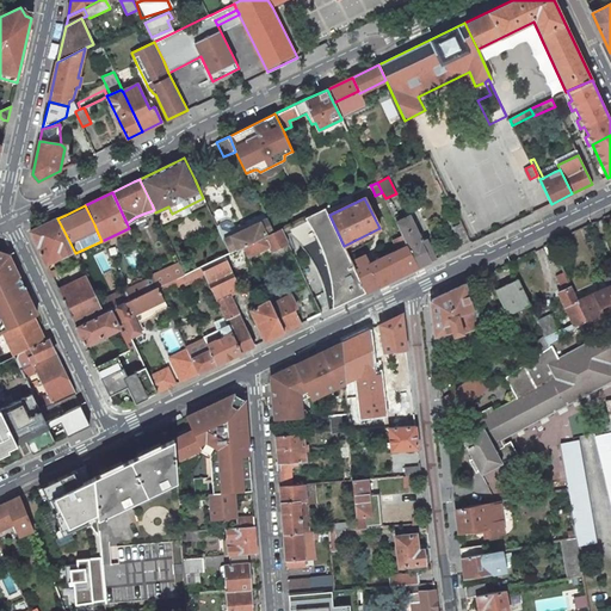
[(281,228),(283,233),(291,229),(304,246),(316,267),(325,289),(328,310),(366,292),(359,278),(358,276),(351,261),(344,246),(329,215),(326,207),(320,210),(281,228)]
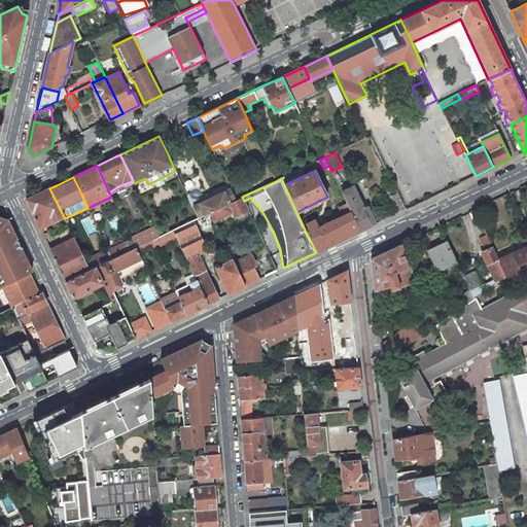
[(345,190),(342,191),(347,203),(351,212),(360,231),(376,223),(366,206),(363,208),(353,186),(345,190)]
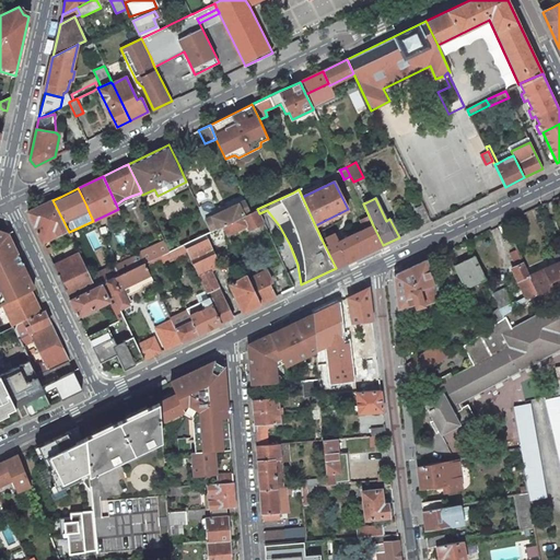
[(42,242),(68,230),(65,223),(53,200),(27,212),(42,242)]
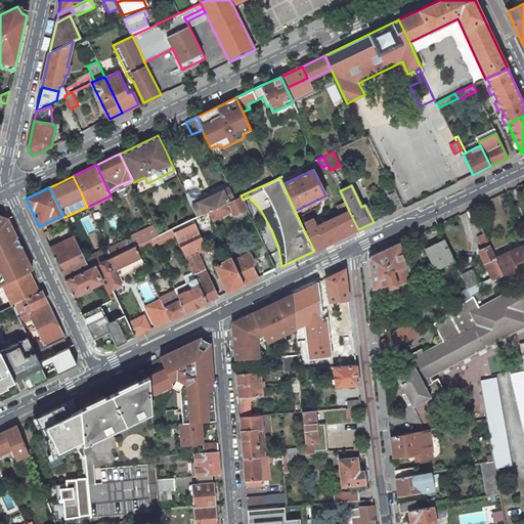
[(235,199),(229,187),(223,190),(223,189),(198,202),(198,203),(191,205),(197,217),(209,211),(235,199)]
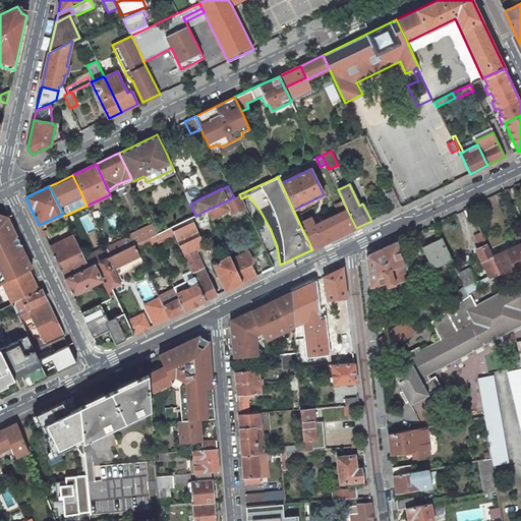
[(386,194),(394,210),(400,207),(393,191),(386,194)]
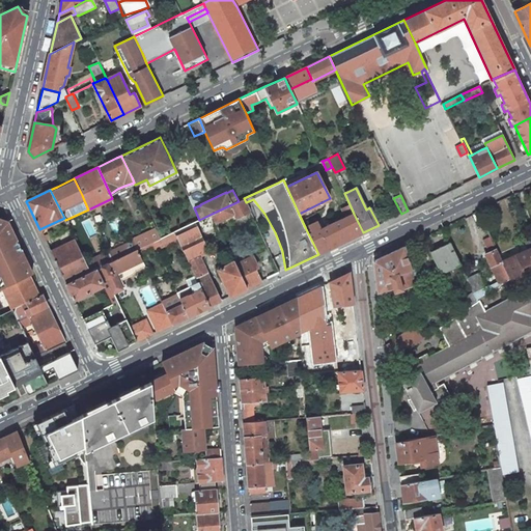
[(235,217),(250,211),(246,202),(244,198),(239,201),(212,214),(216,222),(234,214),(235,217)]
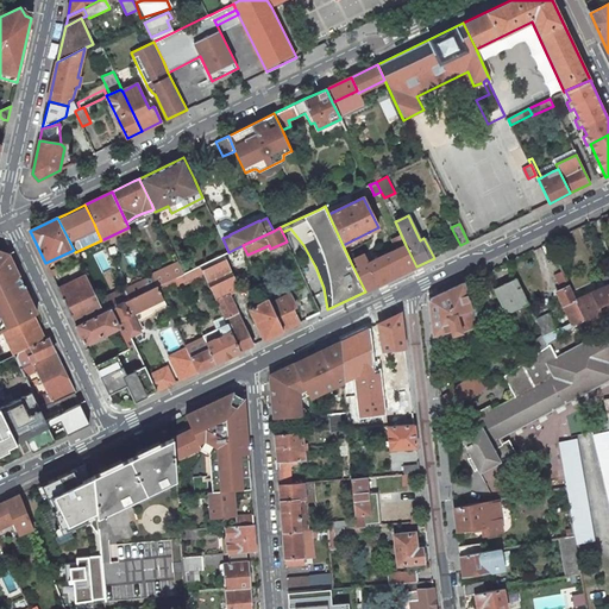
[(391,239),(396,249),(406,245),(401,234),(391,239)]
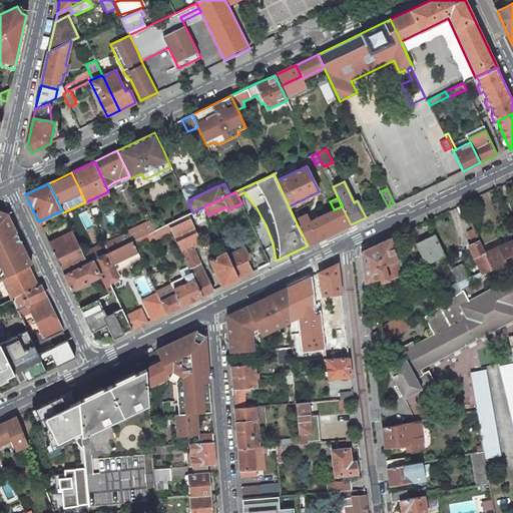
[(478,206),(474,198),(462,204),(466,212),(478,206)]
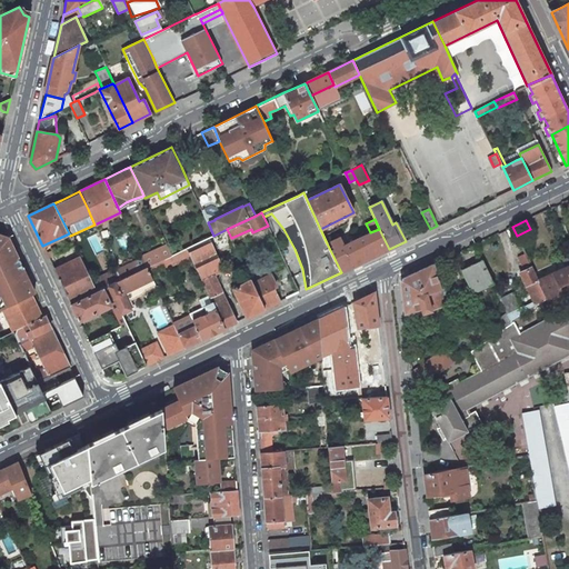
[(340,237),(327,243),(333,257),(335,259),(341,272),(389,249),(379,229),(370,232),(355,240),(343,246),(340,237)]
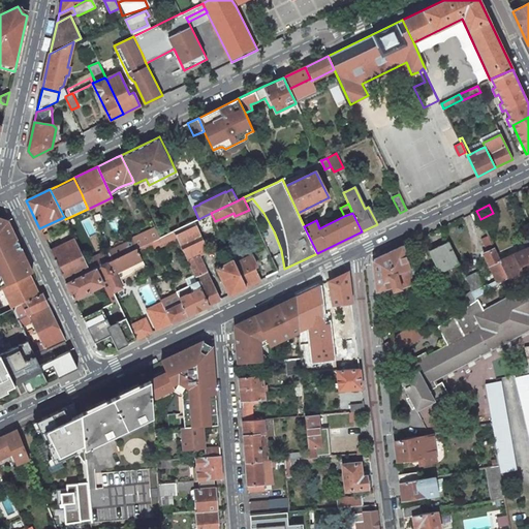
[(0,217),(0,262),(23,252),(7,220),(0,217)]
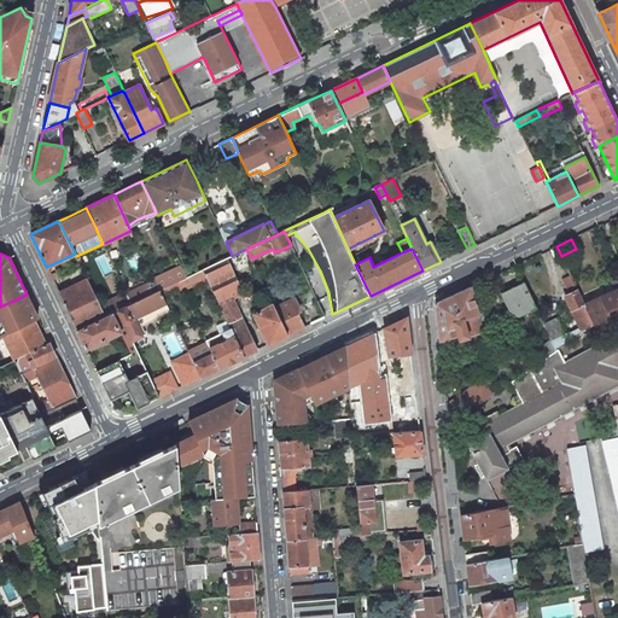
[(232,298),(244,293),(227,258),(203,270),(207,278),(219,304),(232,298)]
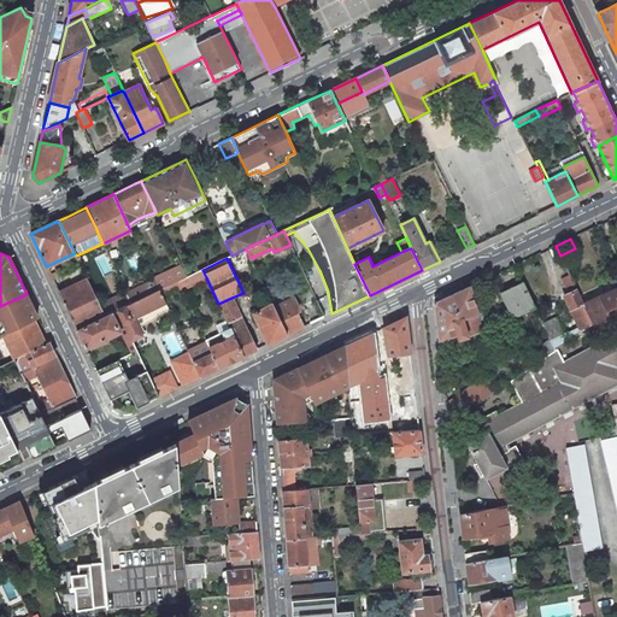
[(181,265),(153,278),(154,280),(159,291),(178,281),(187,277),(181,266),(181,265)]
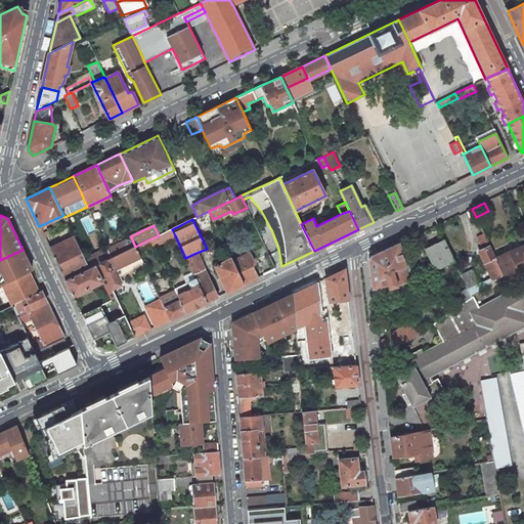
[(222,227),(217,229),(225,246),(230,243),(222,227)]
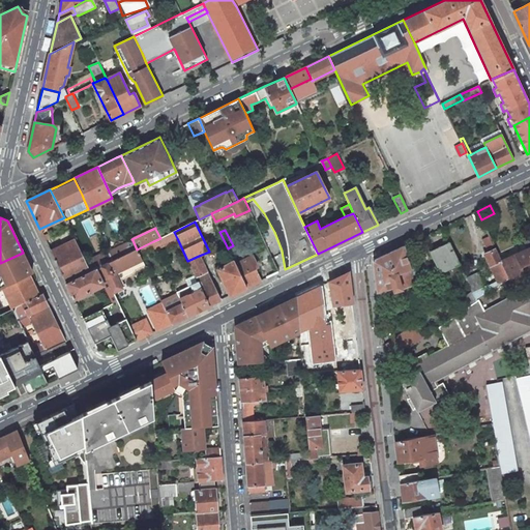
[(160,238),(153,241),(155,248),(177,238),(174,232),(160,238)]
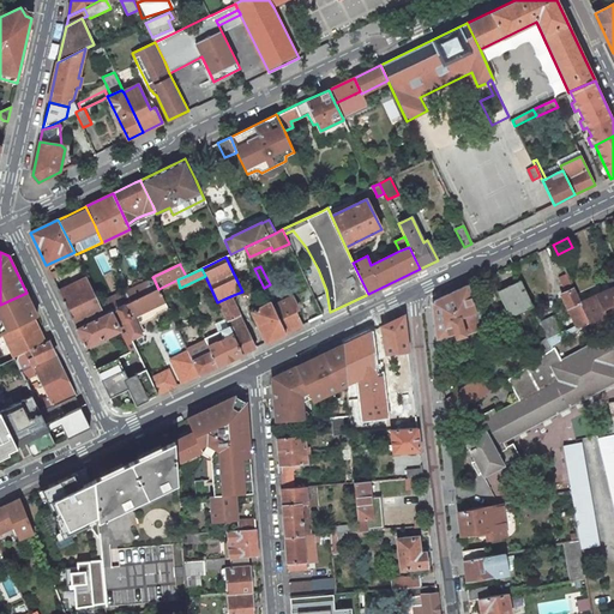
[(86,277),(59,292),(76,327),(104,314),(98,302),(86,277)]
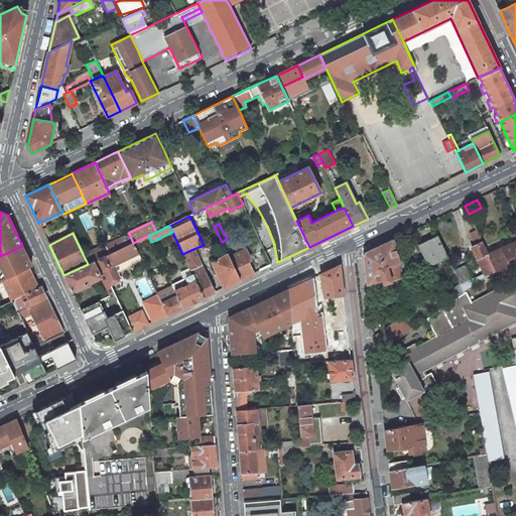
[(105,236),(102,237),(105,244),(106,245),(110,254),(133,243),(129,234),(109,244),(105,236)]
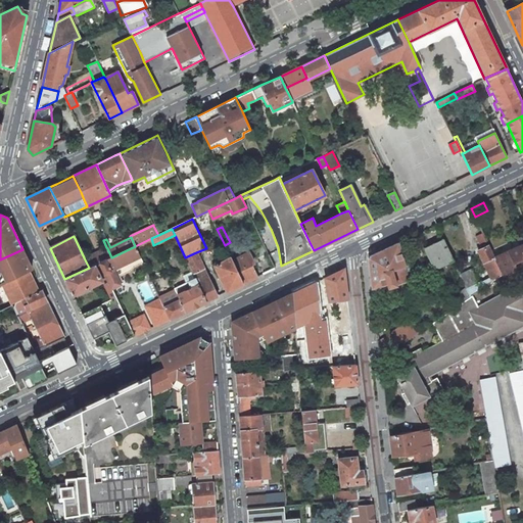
[(482,276),(486,285),(492,280),(502,274),(494,257),(488,246),(485,238),(478,241),(482,249),(478,250),(488,273),(482,276)]
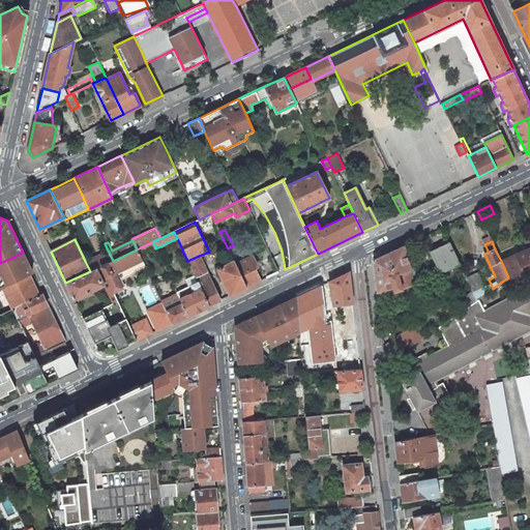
[(449,243),(431,252),(440,272),(460,264),(449,243)]
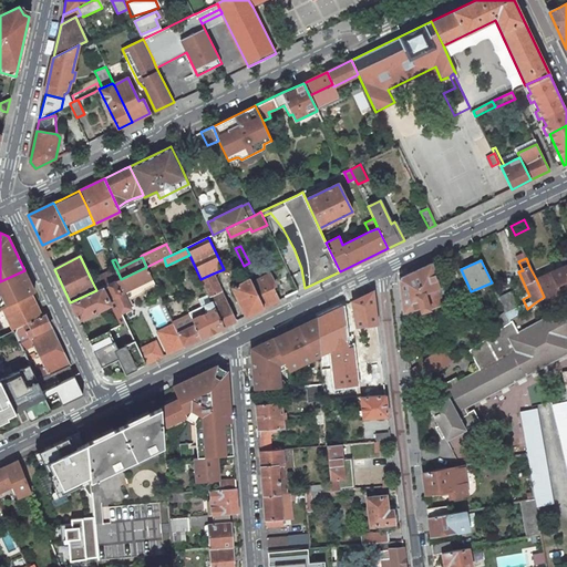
[(439,289),(432,264),(401,278),(400,281),(403,317),(432,308),(443,305),(439,289)]
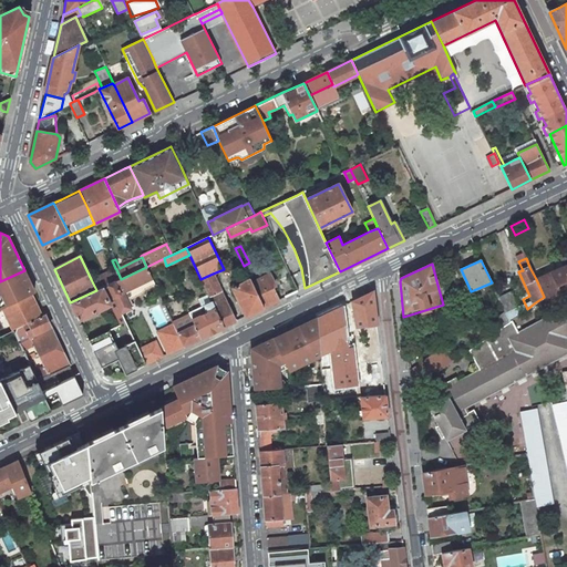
[(145,289),(155,285),(150,274),(146,267),(121,279),(109,285),(122,312),(131,308),(129,305),(132,303),(130,299),(141,294),(145,289)]
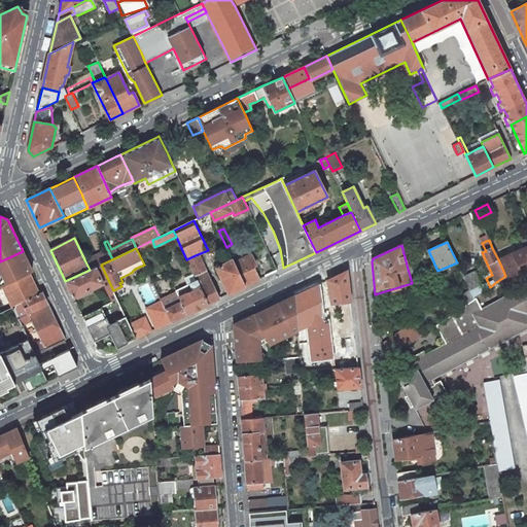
[(505,276),(521,274),(518,267),(526,260),(526,257),(522,248),(498,259),(505,276)]
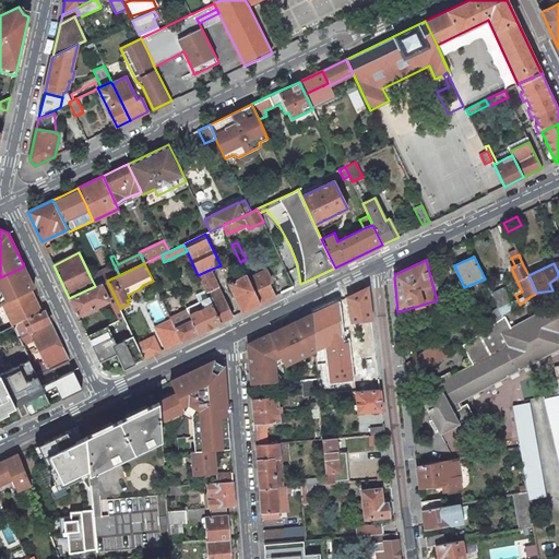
[(114,264),(90,275),(95,286),(100,284),(107,281),(119,275),(115,265),(114,264)]
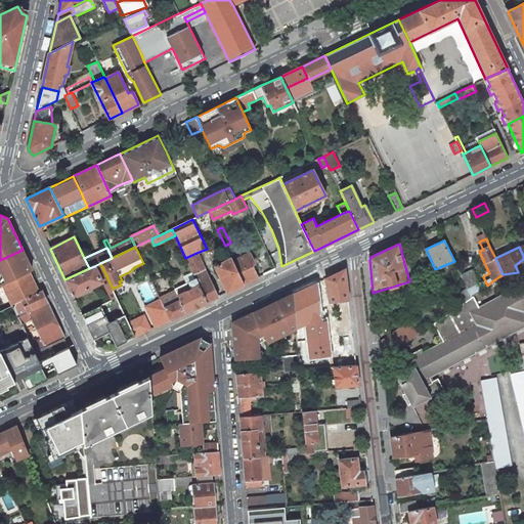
[(0,286),(3,285),(29,272),(32,270),(24,253),(23,250),(0,260),(0,286)]
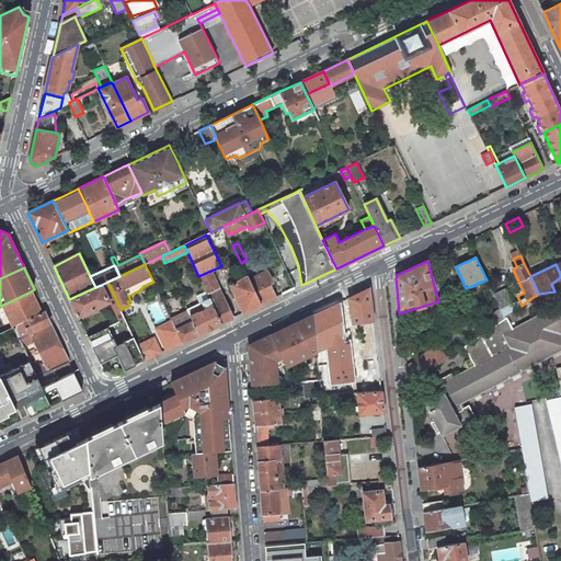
[(210,271),(198,276),(206,290),(207,294),(219,288),(210,271)]
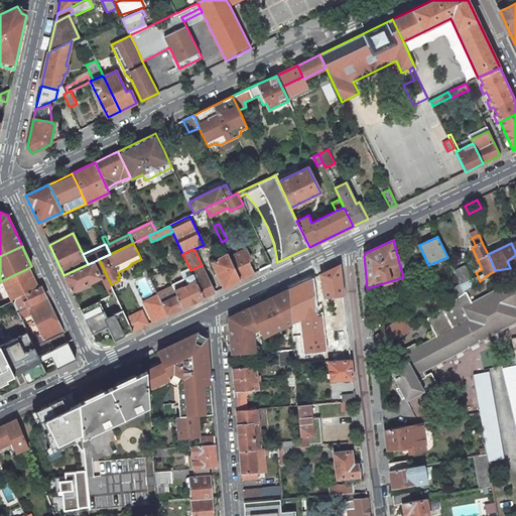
[(246,249),(229,257),(240,280),(254,273),(247,261),(251,259),(246,249)]
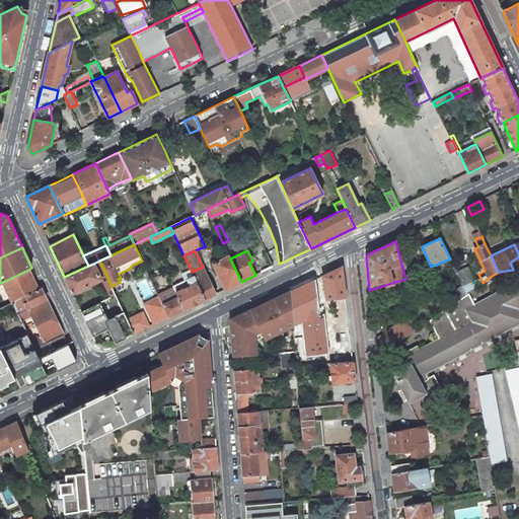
[(256,258),(263,272),(273,267),(267,254),(256,258)]
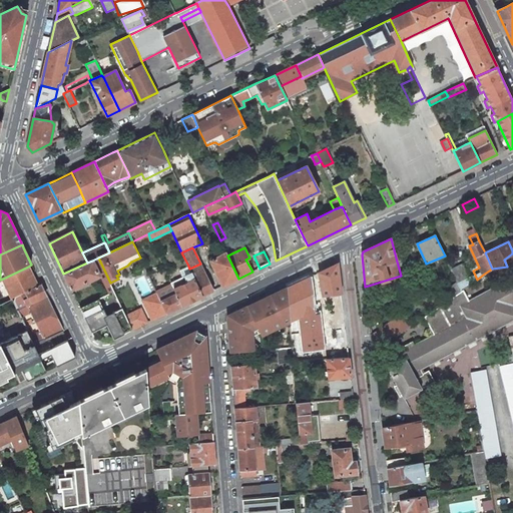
[(210,260),(222,287),(238,279),(227,255),(225,252),(210,260)]
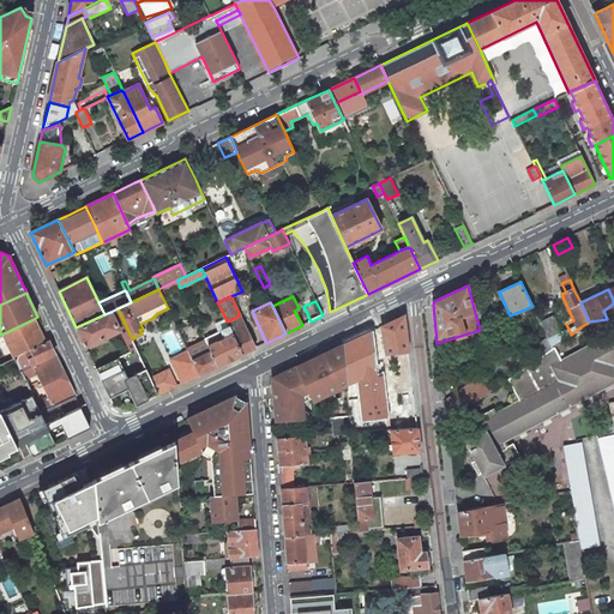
[(118,308),(110,312),(119,330),(128,349),(134,345),(132,338),(118,308)]
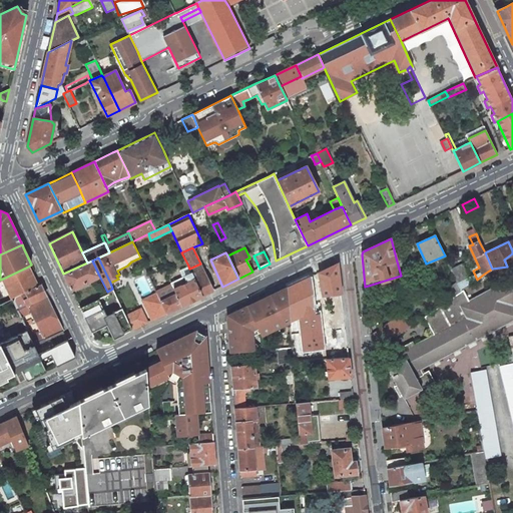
[(90,281),(99,276),(92,261),(87,263),(63,274),(71,290),(90,281)]
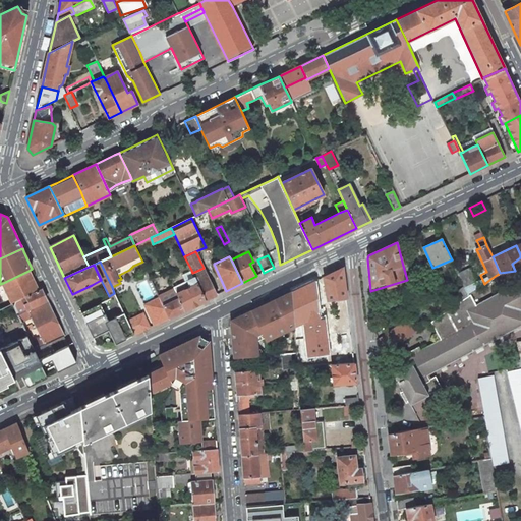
[(204,268),(192,273),(194,278),(206,300),(217,295),(204,268)]
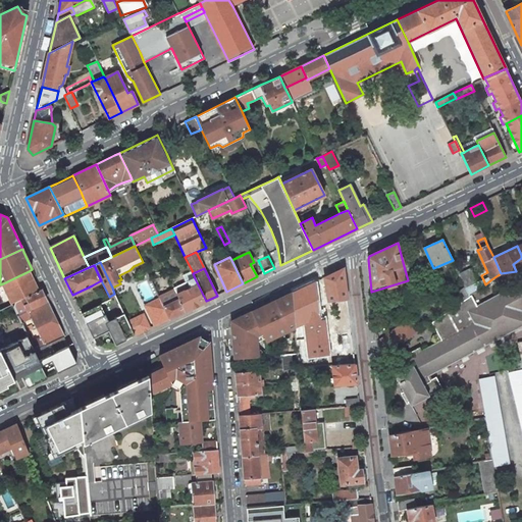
[(328,301),(348,299),(344,268),(343,268),(324,277),(328,301)]
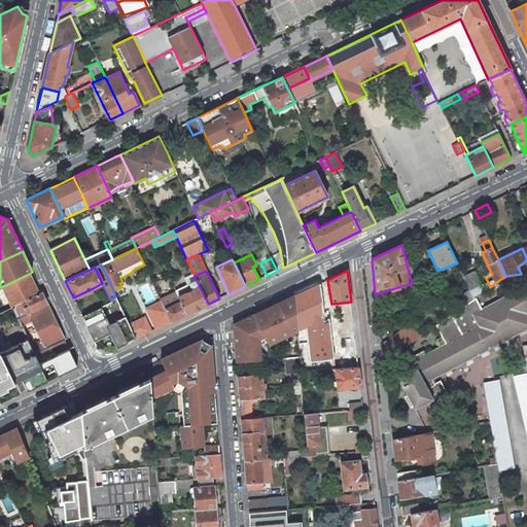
[(472,271),(462,275),(471,292),(473,299),(475,297),(483,292),(472,271)]
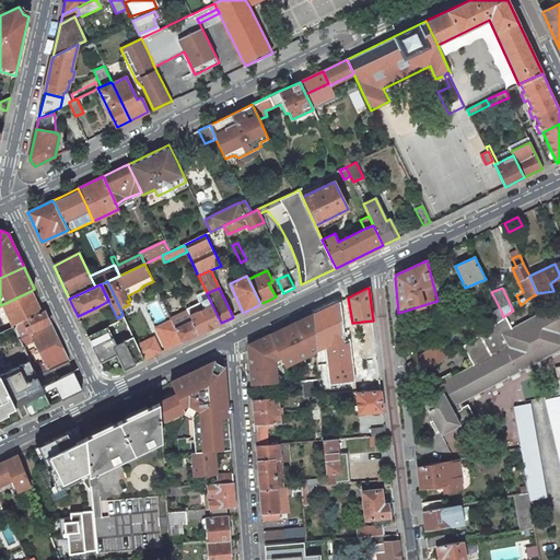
[(31,291),(3,304),(13,326),(41,312),(31,291)]
